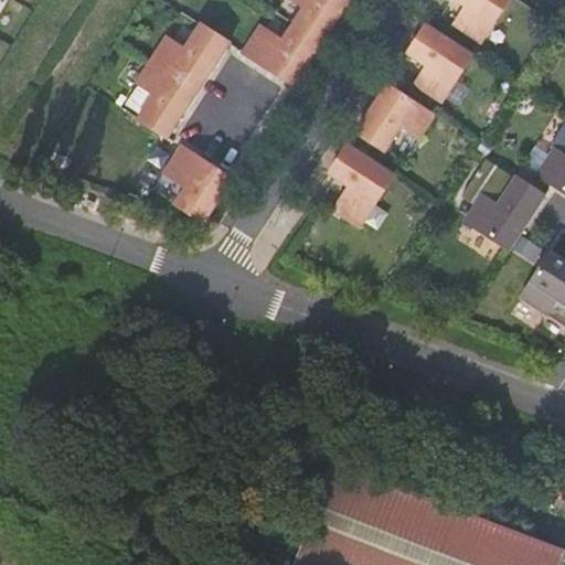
[(292,0),(304,7),(292,23),(322,43),(347,4),(350,0),(292,0)]
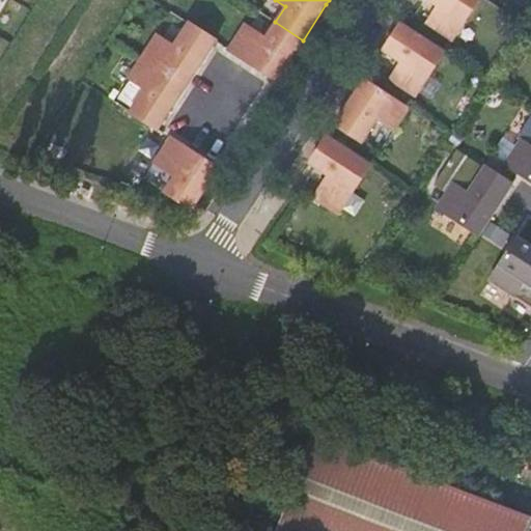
[(480,0),(430,0),(440,5),(425,27),(449,44),(480,0)]
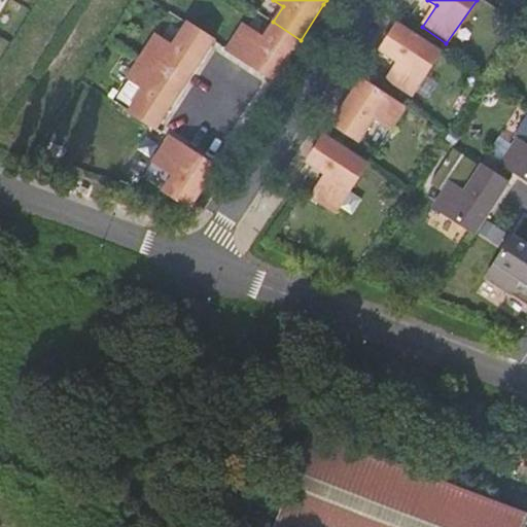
[(201,60),(214,40),(186,22),(171,45),(154,34),(141,56),(185,84),(197,67),(201,60)]
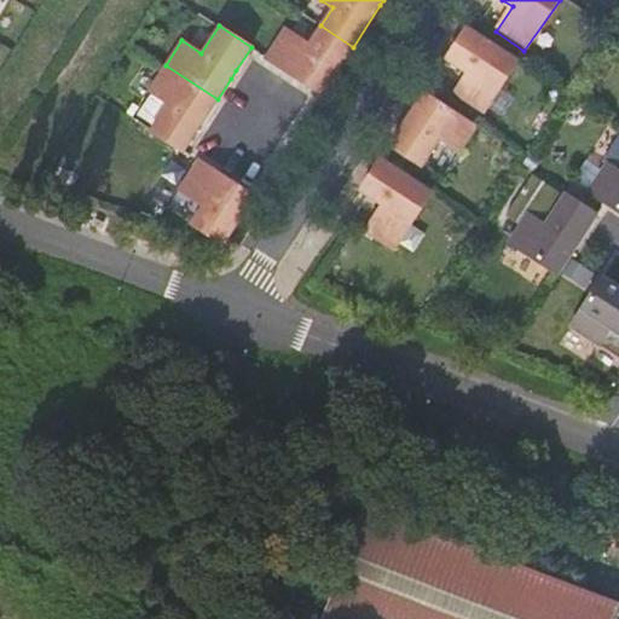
[(325,88),(353,47),(320,25),(308,44),(284,28),(265,58),(296,77),(322,94),(325,88)]
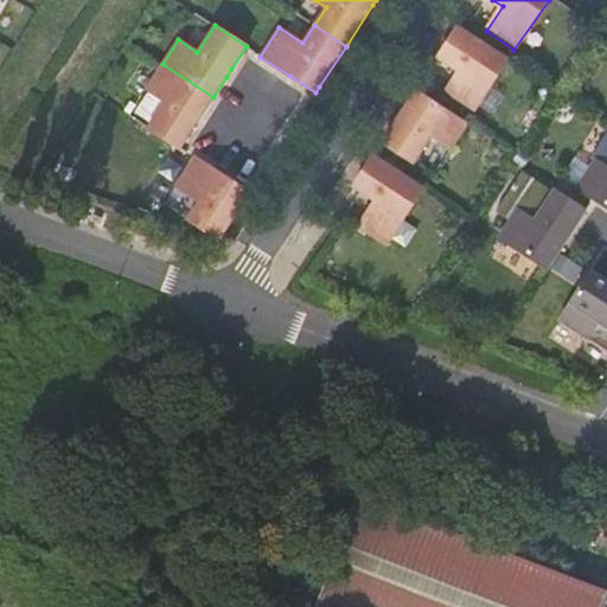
[(511,59),(459,25),(438,57),(460,71),(443,95),(471,115),(511,59)]
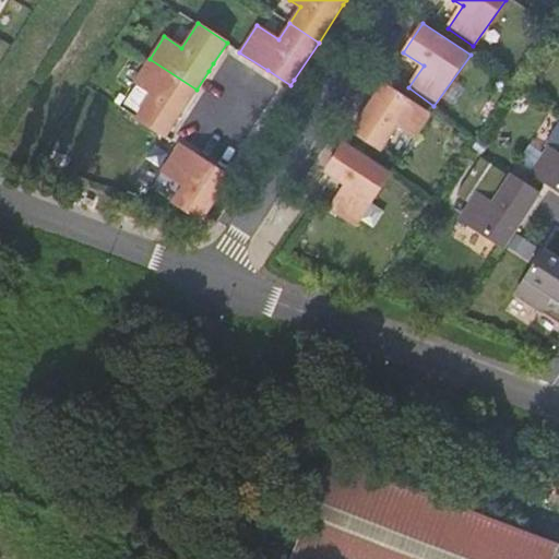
[(185,108),(197,90),(150,59),(134,82),(153,94),(137,118),(166,137),(179,116),(185,108)]
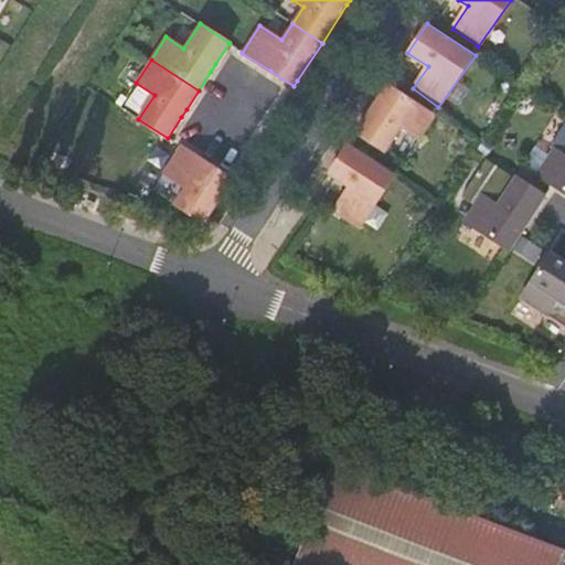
[(435,115),(387,84),(375,103),(370,110),(356,131),(385,151),(402,126),(419,138),(435,115)]
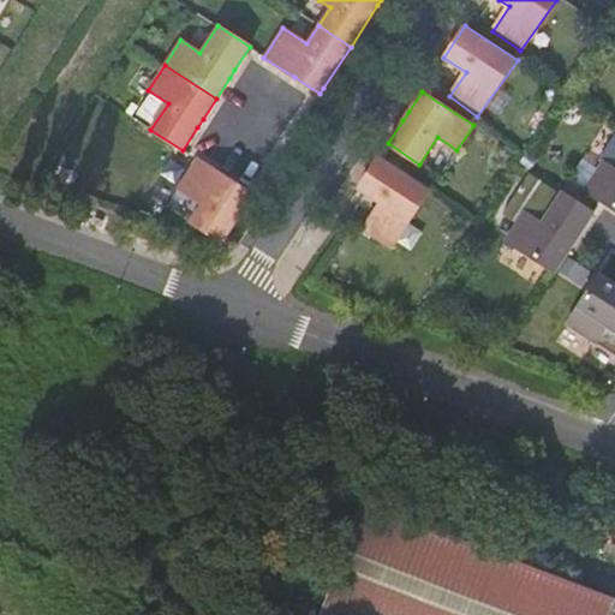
[(440,141),(427,162),(442,171),(454,149),(440,141)]
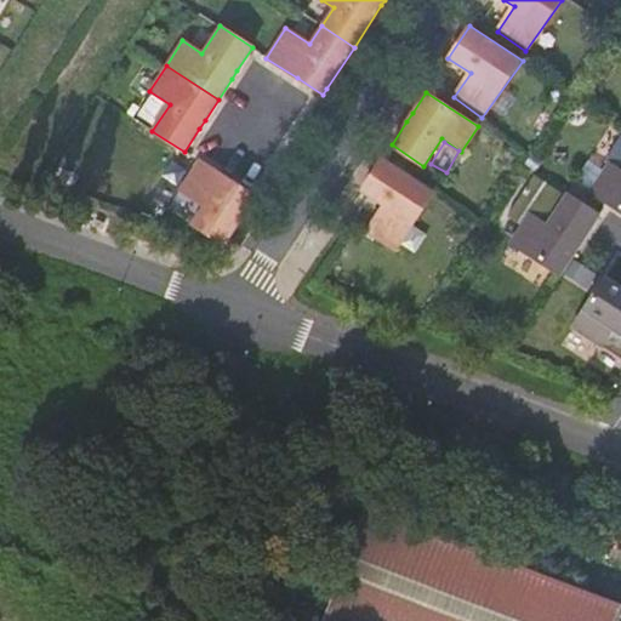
[(620,148),(615,158),(617,166),(610,163),(591,191),(608,201),(620,210),(620,148)]
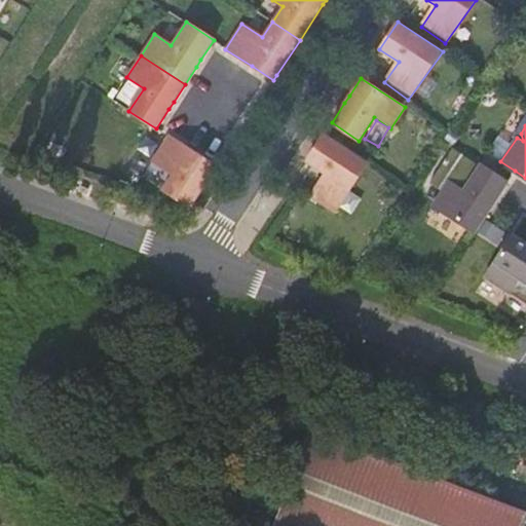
[(369,163),(324,134),(306,161),(325,174),(311,194),(335,212),(369,163)]
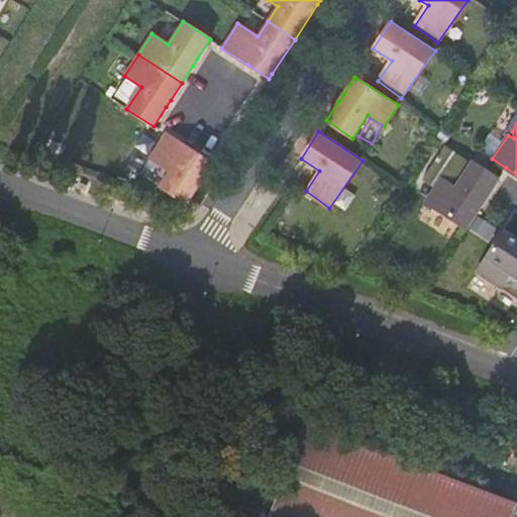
[(209,170),(213,165),(166,133),(149,159),(170,172),(160,187),(187,204),(209,170)]
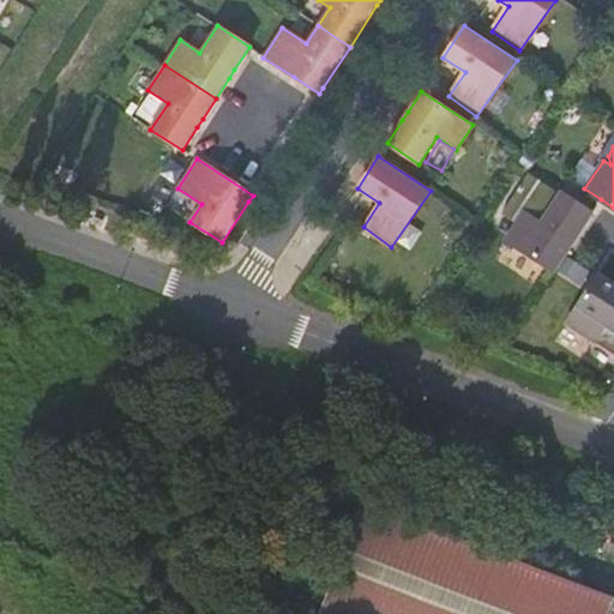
[(585,224),(593,212),(531,172),(504,214),(517,222),(506,239),(554,271),(573,244),(567,239),(572,232),(577,235),(585,224)]
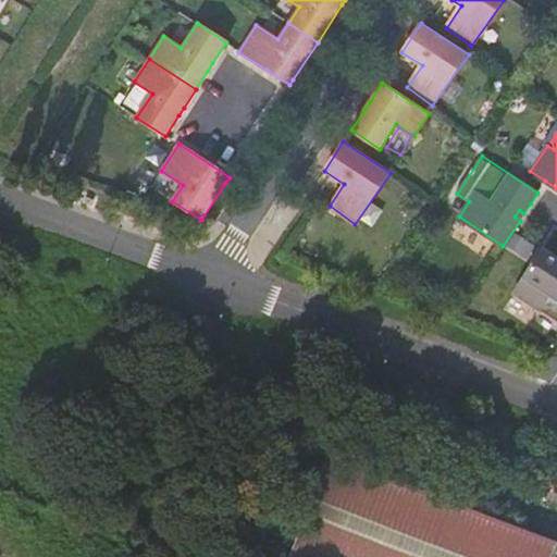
[(556,257),(556,258),(543,248),(515,293),(540,309),(556,320),(556,257)]
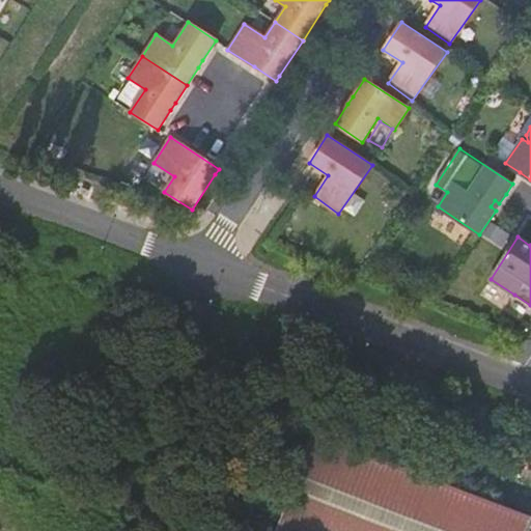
[(530,516),(314,432),(276,530),(277,530),(527,530),(530,521),(530,516)]
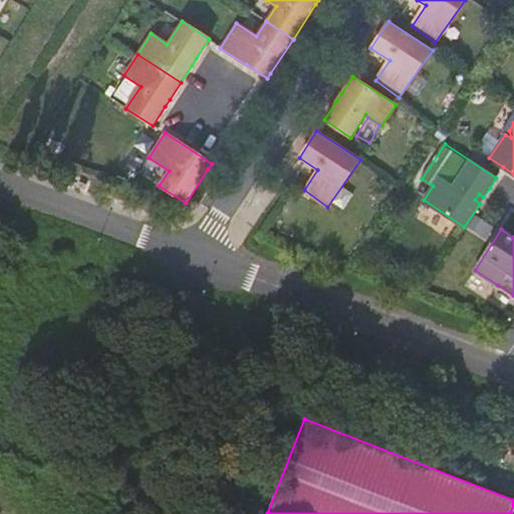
All buildings are outlined.
